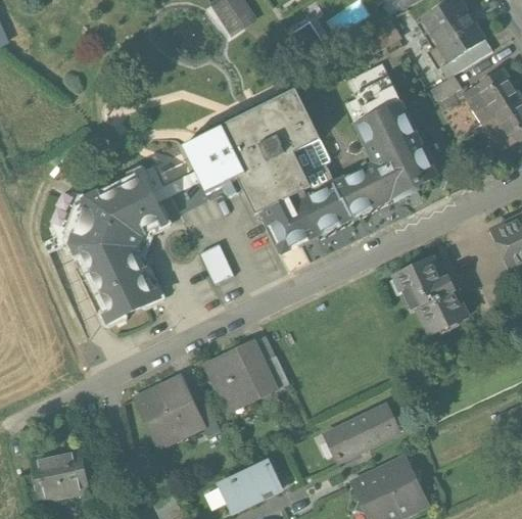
[(257,19),(244,0),(209,0),(208,1),(231,37),(257,19)]
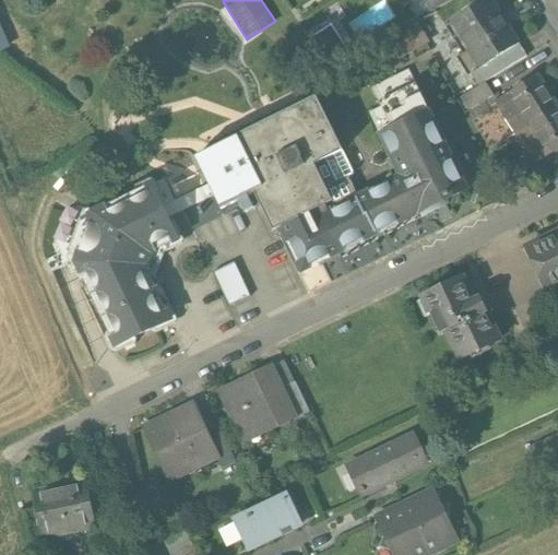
[(424,0),(430,10),(447,0),(424,0)]
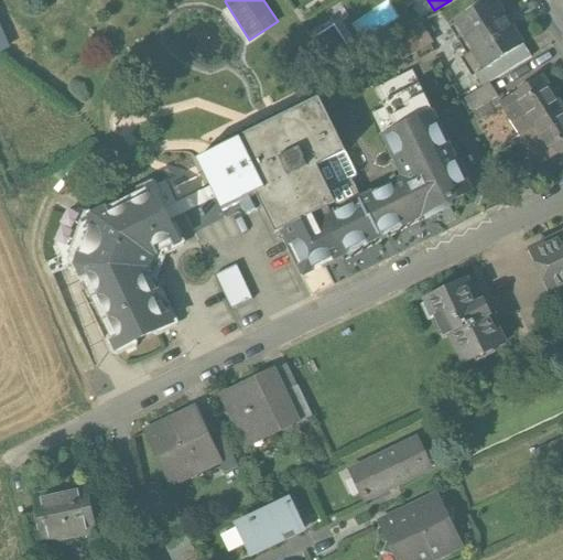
[(487,0),(456,19),(473,46),(471,47),(483,67),(522,42),(496,0),(487,0)]
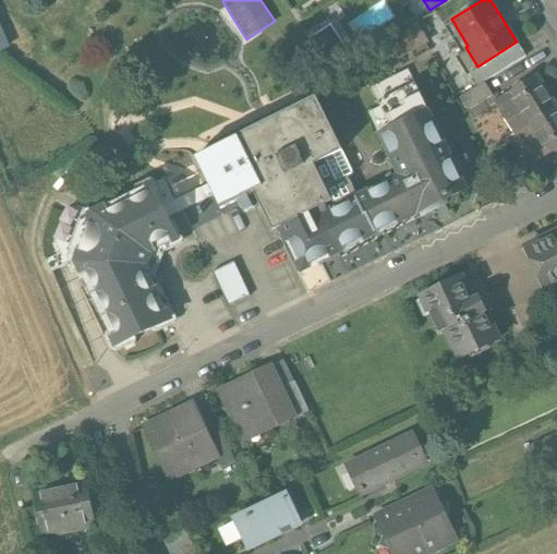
[(416,20),(375,41),(386,61),(426,40),(416,20)]
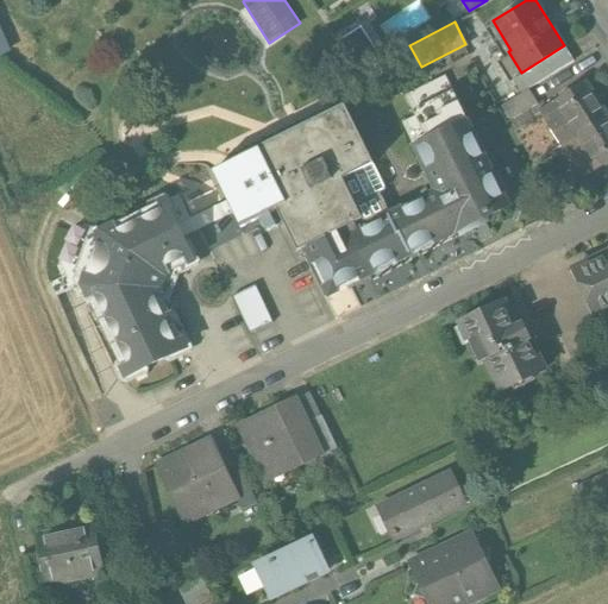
[(0,55),(12,50),(0,24),(0,55)]
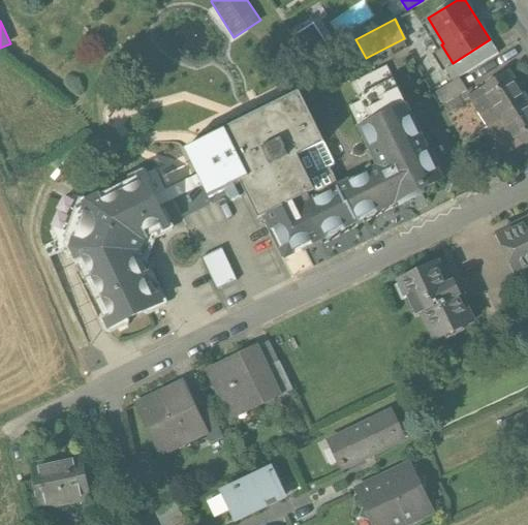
[(453,76),(458,73),(496,50),(490,39),(453,63),(446,66),(453,76)]
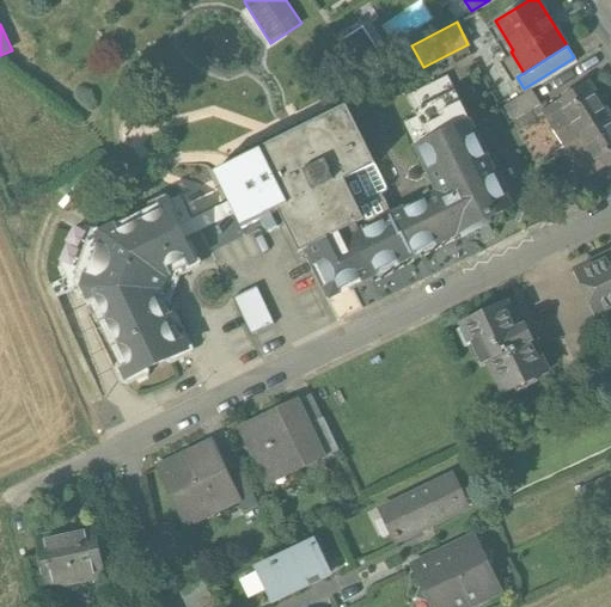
[(587,77),(541,106),(563,142),(610,112),(587,77)]
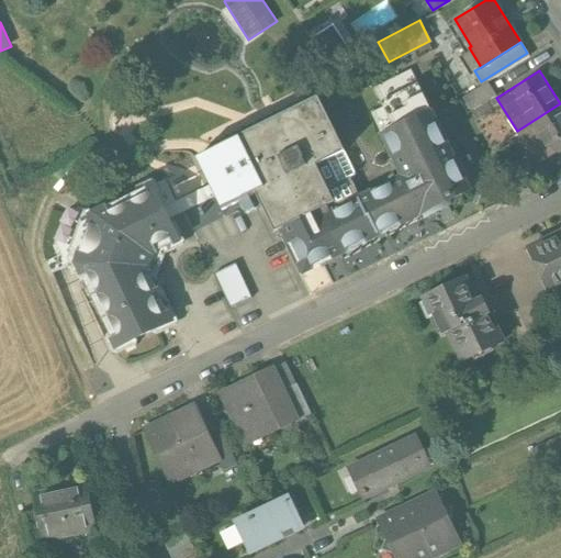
[(470,108),(495,92),(486,78),(481,81),(461,92),(470,108)]
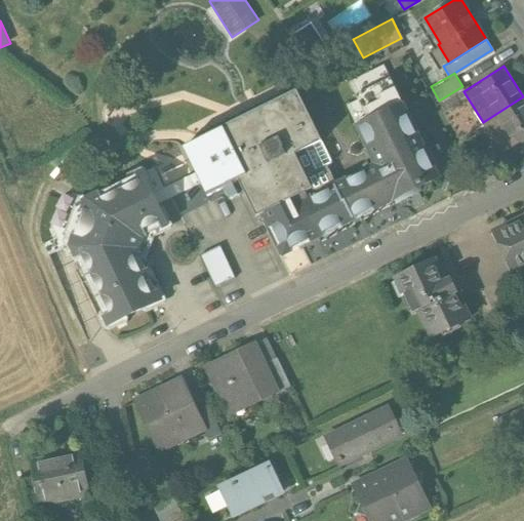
[(307,197),(267,216),(282,250),(394,196),(394,197),(438,174),(390,76),(356,93),(366,115),(355,121),(375,164),(334,184),(307,197)]
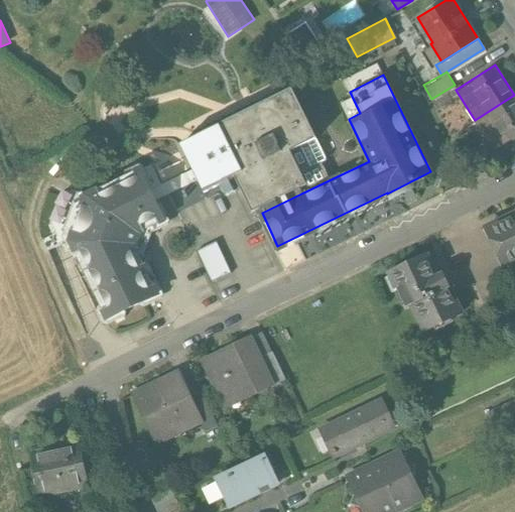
[(270,107),(222,130),(221,128),(182,147),(191,167),(198,177),(204,189),(241,170),(262,213),(301,194),(282,153),(315,137),(292,89),(267,101),(270,107)]
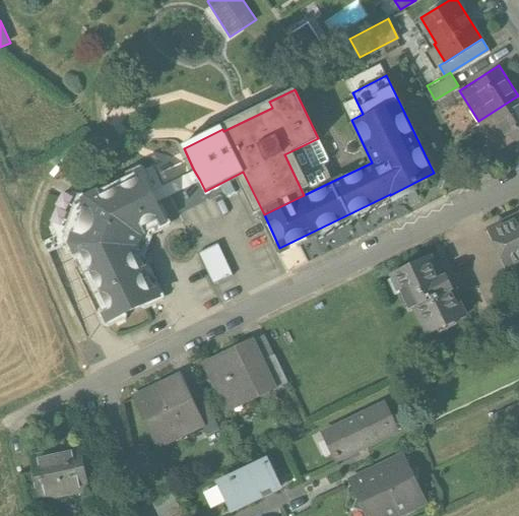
[(518,97),(518,95),(478,121),(496,147),(518,132),(518,97)]
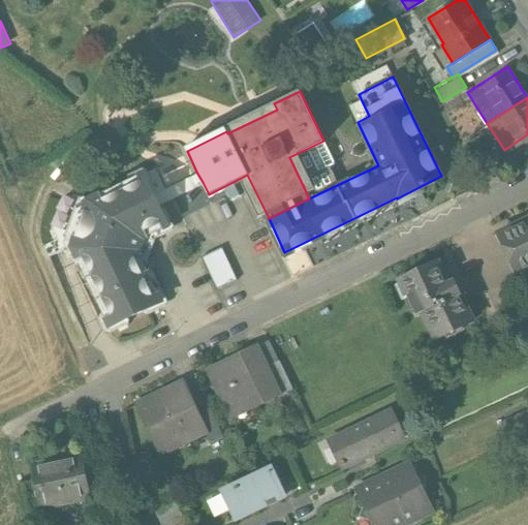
[(334,162),(323,141),(289,157),(309,198),(337,185),(328,164),(334,162)]
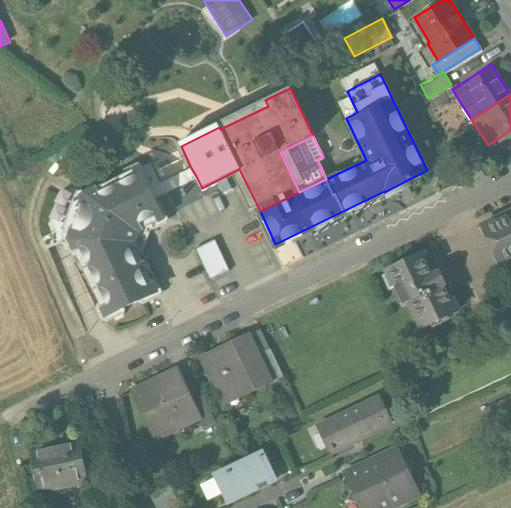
[(149,161),(80,194),(77,188),(69,186),(58,191),(47,221),(51,230),(40,235),(45,246),(67,235),(105,314),(155,290),(136,250),(145,225),(161,217),(152,197),(196,176),(190,166),(159,181),(149,161)]
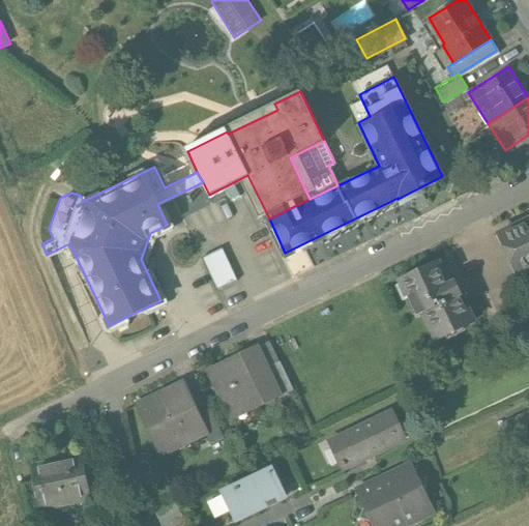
[(528,216),(497,232),(503,243),(500,244),(506,256),(508,255),(518,273),(528,268),(528,216)]
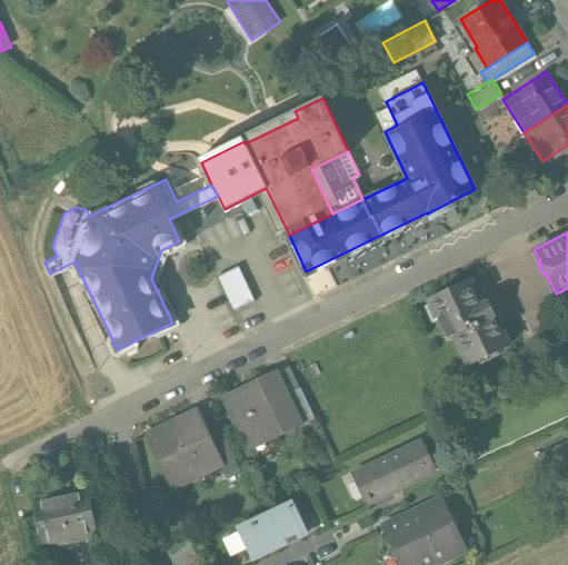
[(235,305),(255,296),(241,264),(220,273),(235,305)]
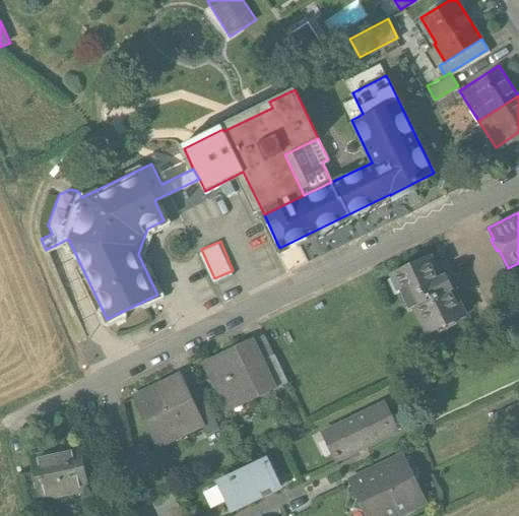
[(438,276),(428,256),(422,259),(420,256),(410,261),(411,264),(390,274),(406,309),(411,306),(425,332),(463,314),(444,274),(438,276)]
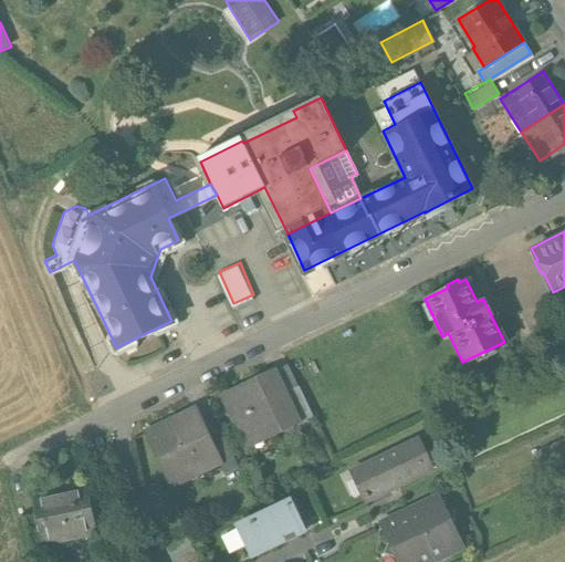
[(274,367),(294,410),(292,412),(297,423),(312,415),(286,362),(274,367)]
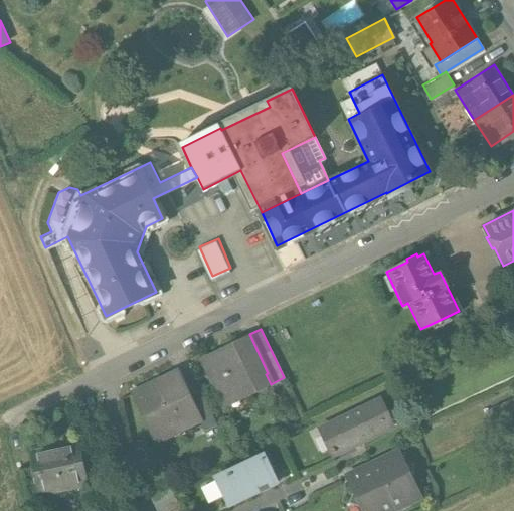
[(200,357),(220,399),(254,383),(252,380),(266,374),(268,373),(249,334),(200,357)]
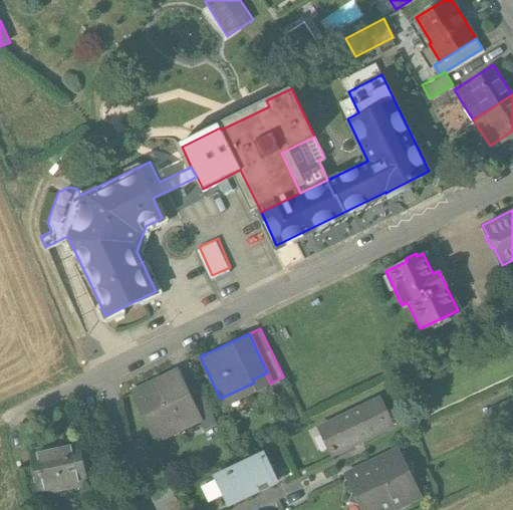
[(183,389),(174,369),(136,388),(142,401),(138,403),(153,434),(179,421),(182,427),(198,419),(190,403),(192,402),(185,388),(183,389)]
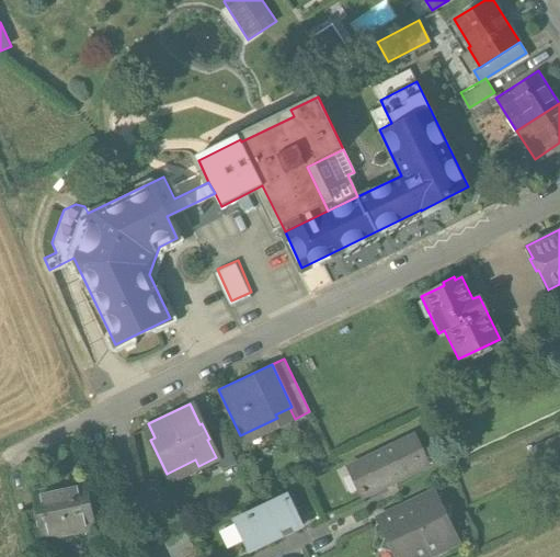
[(209,439),(207,440),(216,457),(221,469),(237,463),(223,432),(209,439)]
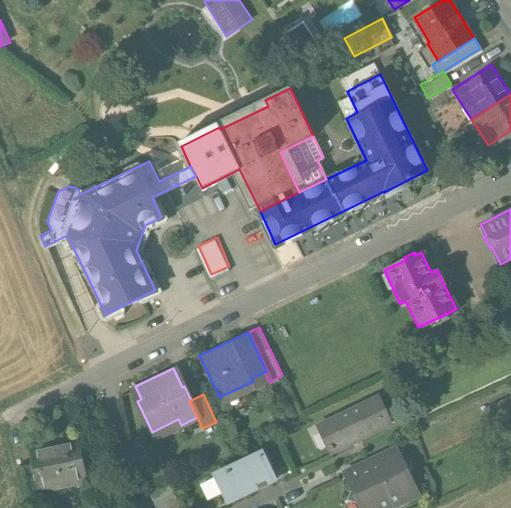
[(377,397),(318,425),(330,449),(388,422),(377,397)]
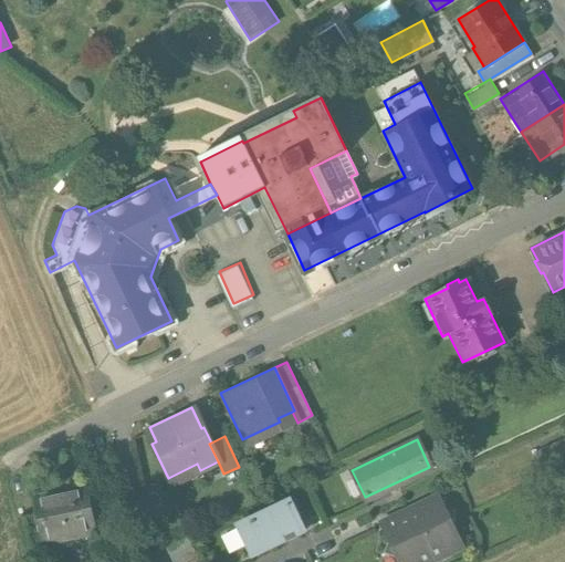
[(85,486),(35,496),(39,512),(44,541),(94,531),(85,486)]
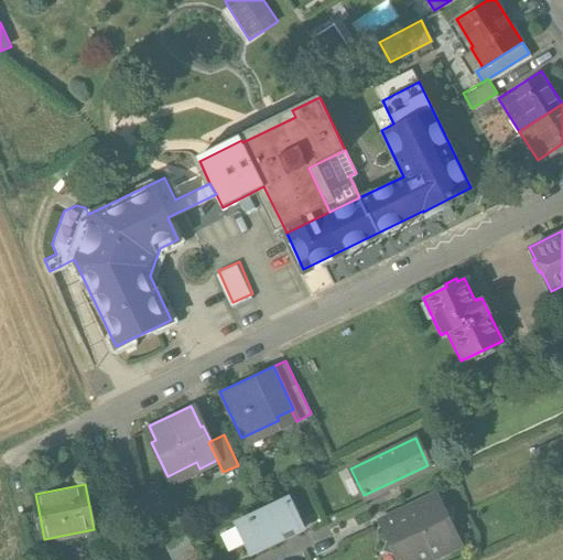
[(436,493),(379,519),(387,535),(382,549),(393,552),(397,559),(425,559),(459,544),(436,493)]
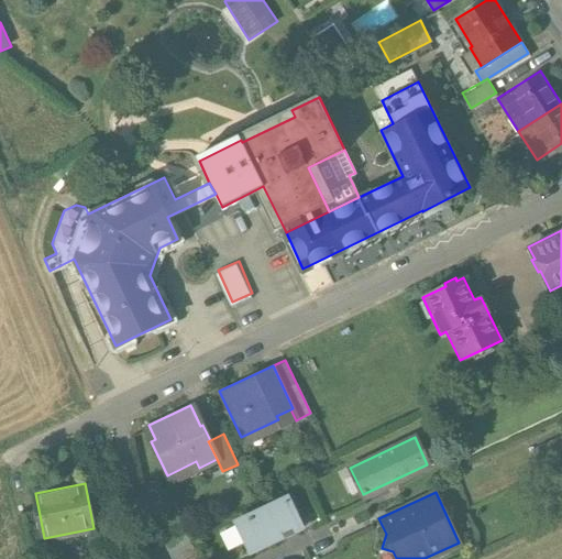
[(289,496),(233,523),(246,550),(302,524),(289,496)]
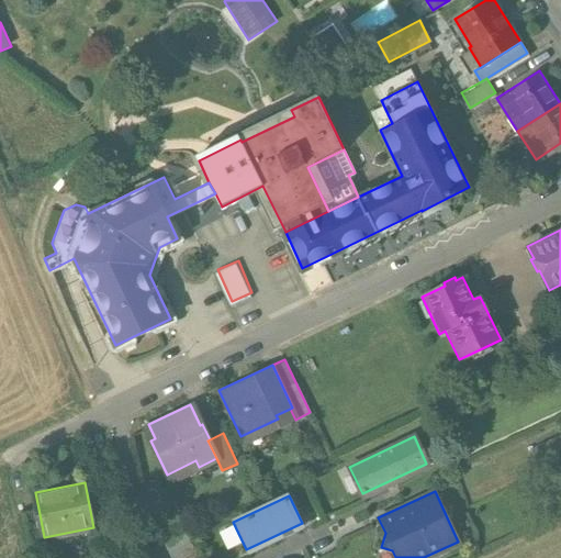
[(30,540),(44,537),(38,509),(24,512),(30,540)]
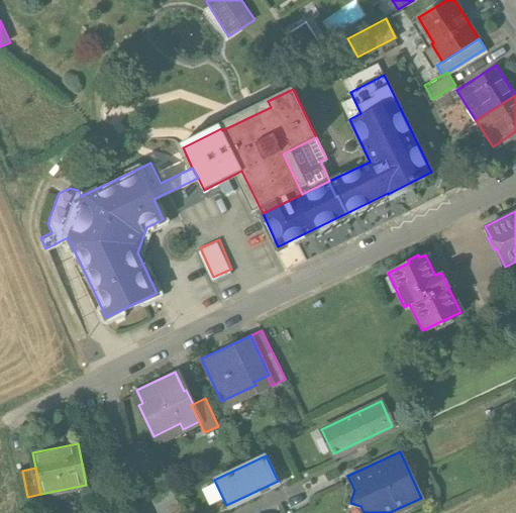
[(181,512),(170,488),(150,497),(158,512),(181,512)]
